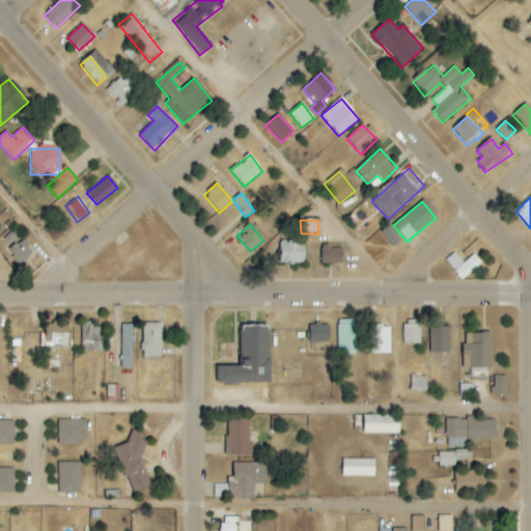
[(23,236),(22,238),(16,229),(1,241),(24,267),(37,255),(23,236)]
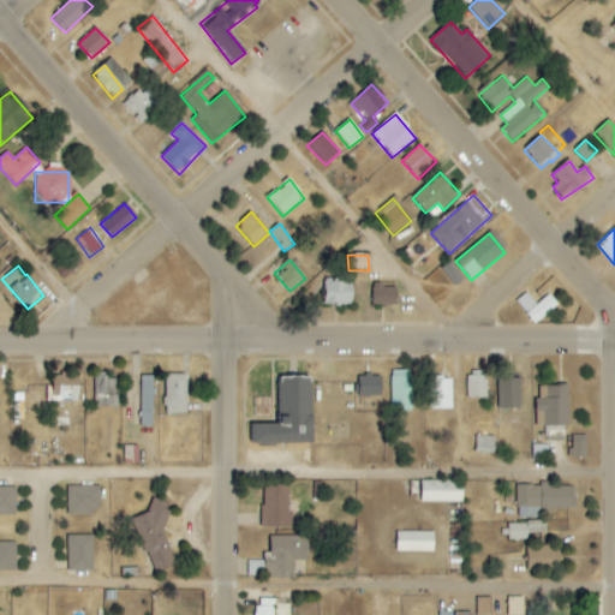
[(323,305),(352,306),(352,282),(323,282),(323,305)]
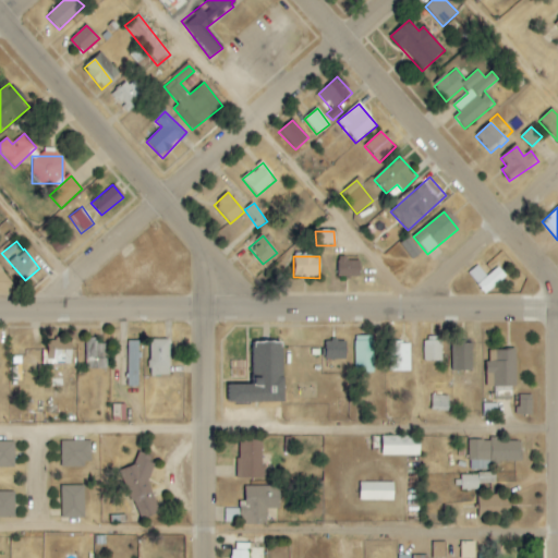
[(360,261),(338,259),(338,278),(360,278),(360,261)]
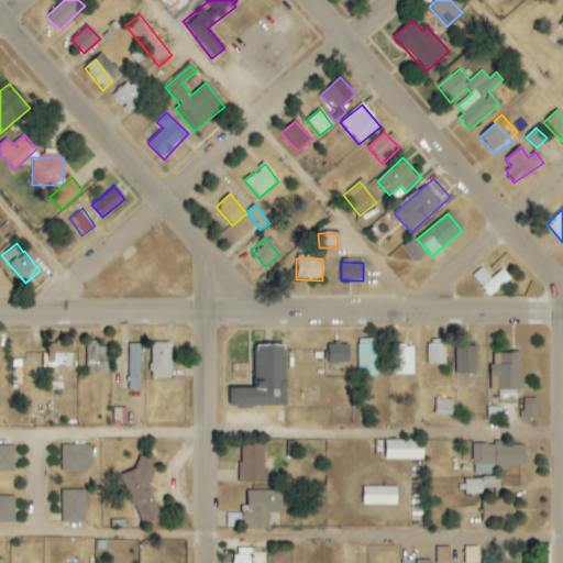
[(492,279),(482,268),(472,277),(489,297),(510,279),(501,269),(492,279)]
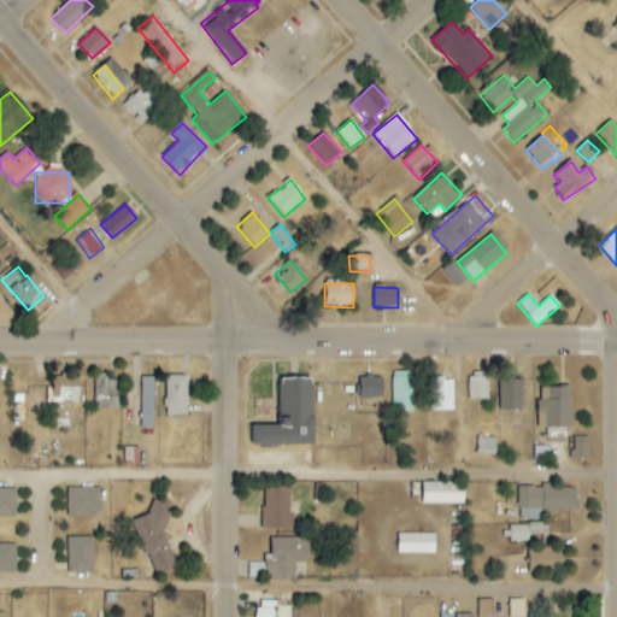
[(413,377),(403,377),(403,371),(392,371),(393,412),(413,412),(413,377)]
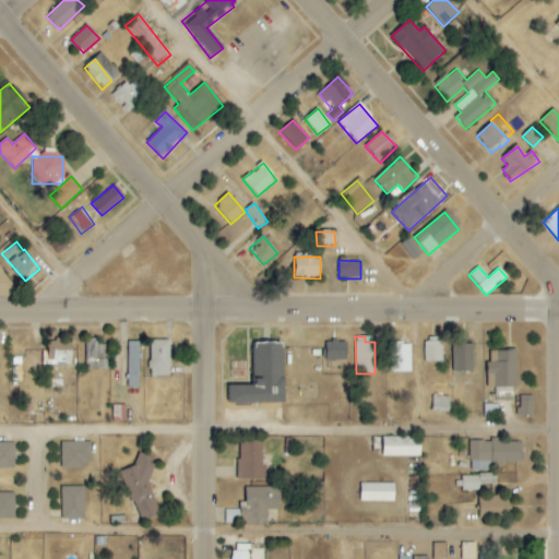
[(426,361),(442,361),(442,339),(425,339),(426,361)]
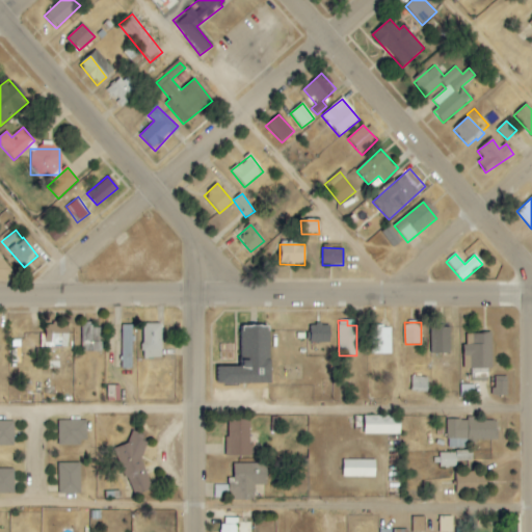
[(68,323),(45,323),(45,334),(41,334),(41,347),(68,347),(68,323)]
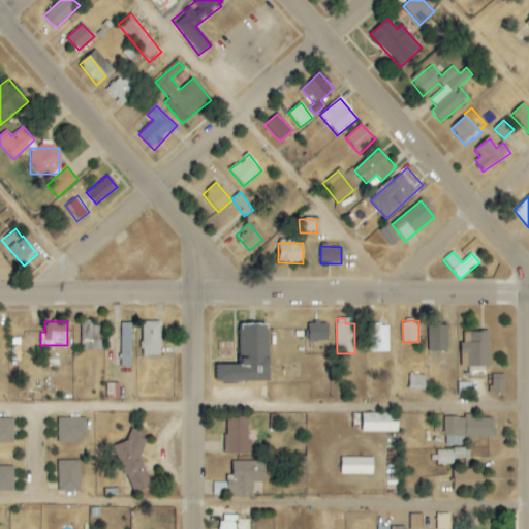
[(101,350),(101,322),(82,321),(82,350),(101,350)]
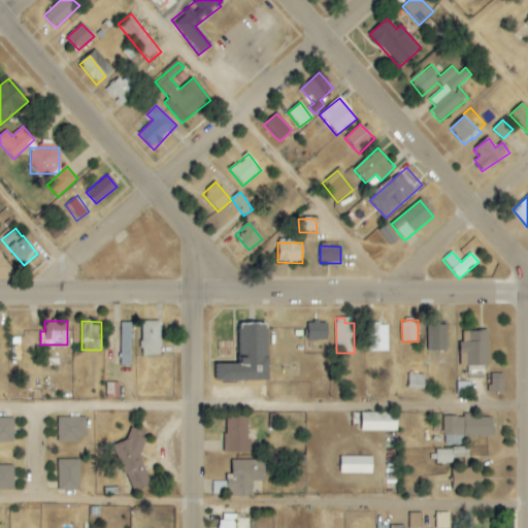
[(159,356),(159,322),(140,322),(140,356),(159,356)]
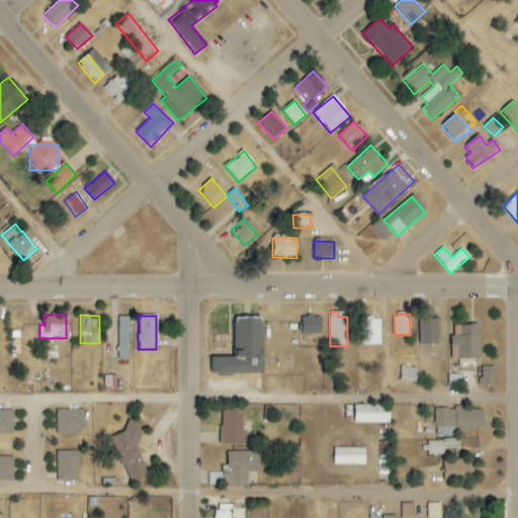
[(321,334),(322,317),(303,317),(301,334),(321,334)]
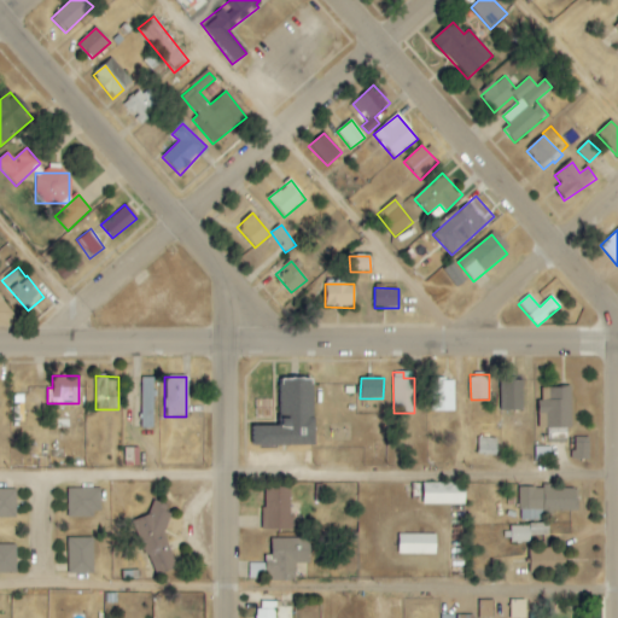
[(140,429),(151,429),(151,379),(140,379),(140,429)]
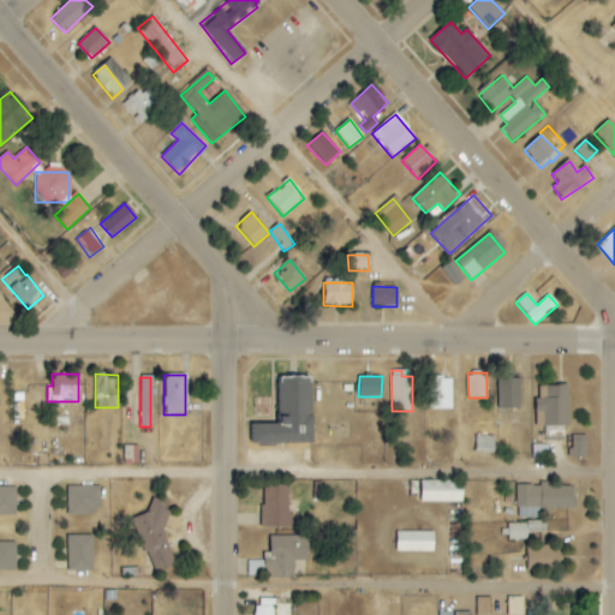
[(276,425),(251,425),(251,446),(311,446),(311,377),(276,377),(276,425)]
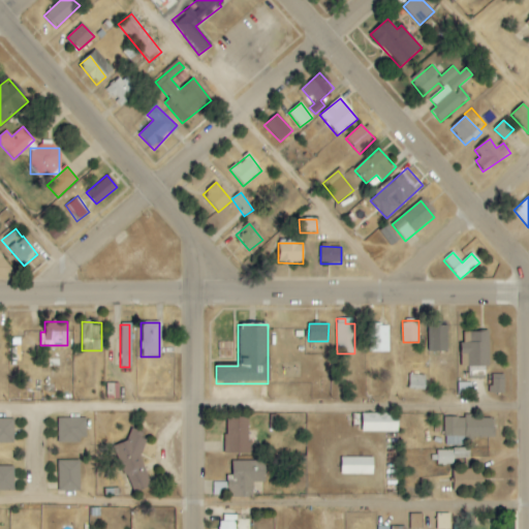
[(390,352),(389,324),(368,325),(369,352),(390,352)]
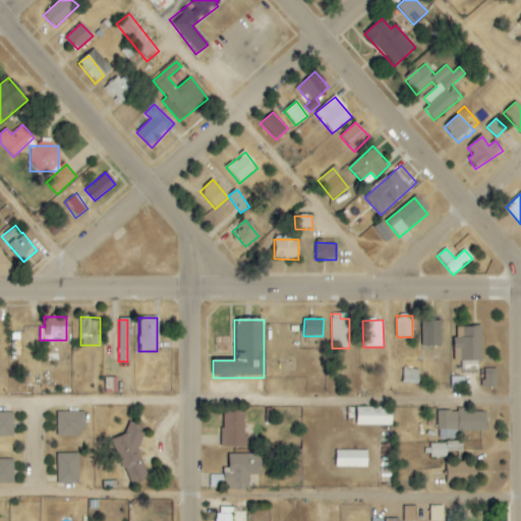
[(441,320),(421,321),(421,346),(441,346),(441,320)]
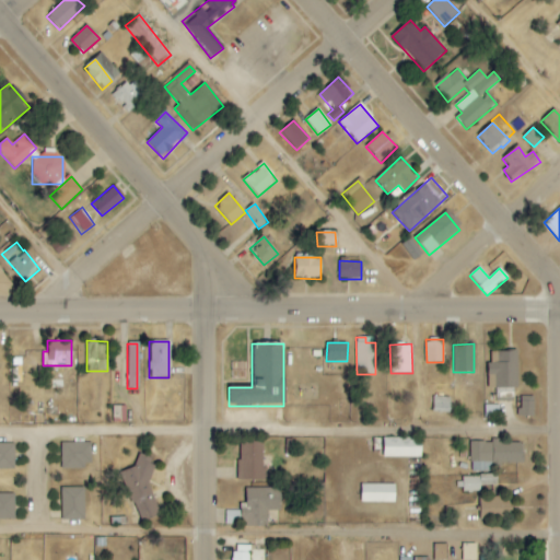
[(517,350),(489,351),(489,391),(518,389),(517,350)]
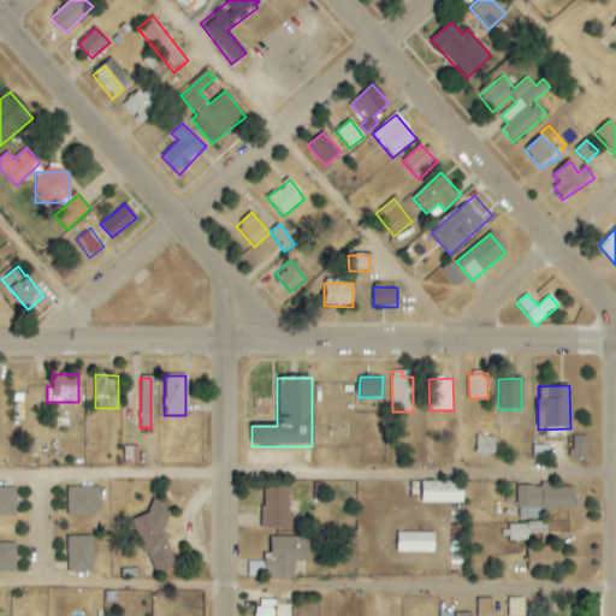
[(587,457),(587,436),(572,436),(570,457),(587,457)]
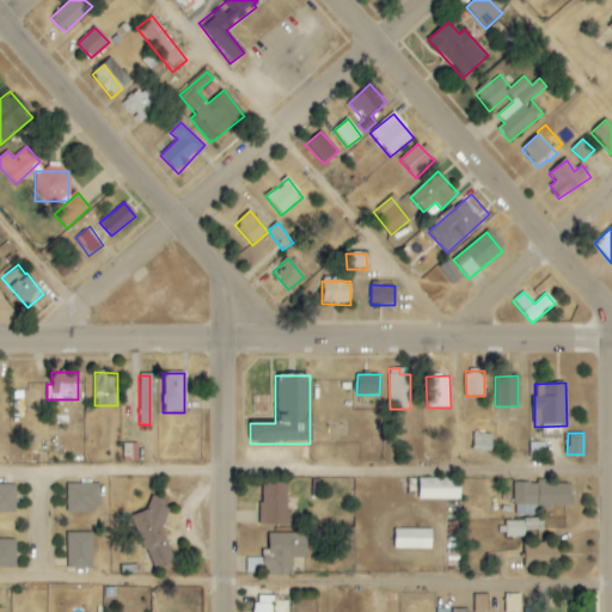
[(491,434),(473,434),(472,451),(491,451),(491,434)]
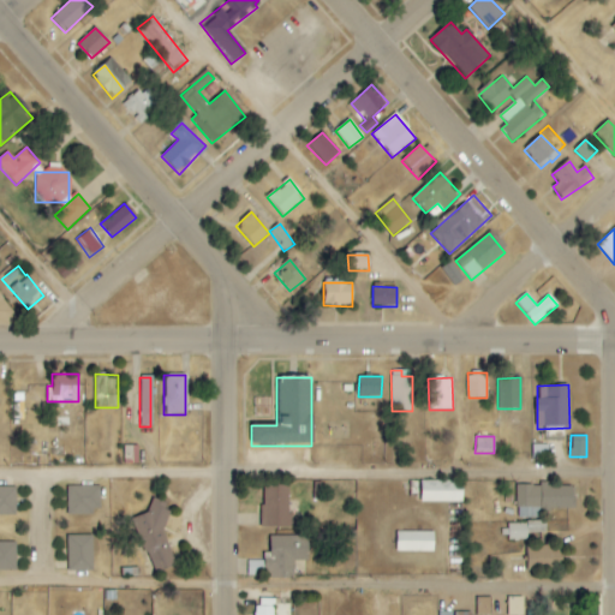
[(421,502),(463,503),(463,482),(421,481),(421,502)]
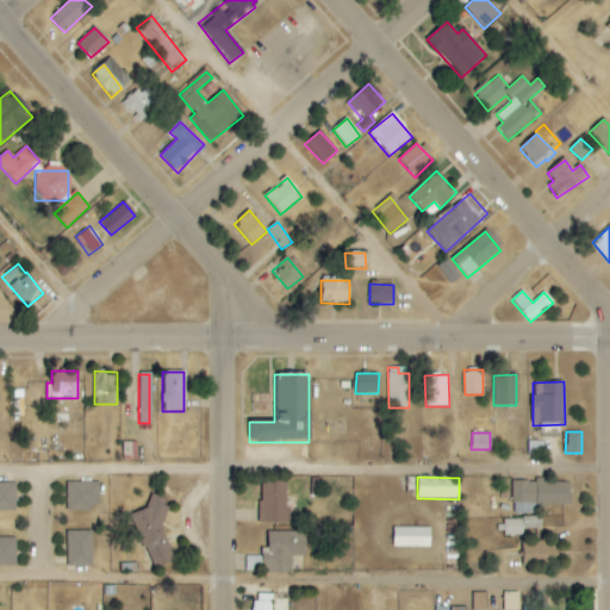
[(512,481),(511,504),(568,505),(568,481),(536,480),(536,481),(512,481)]
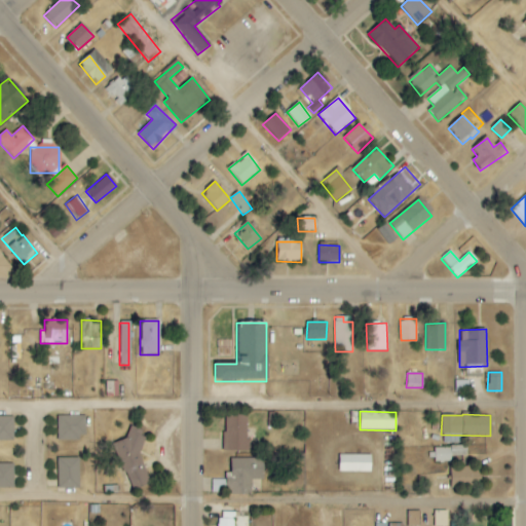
[(85,416),(58,415),(57,439),(85,440),(85,416)]
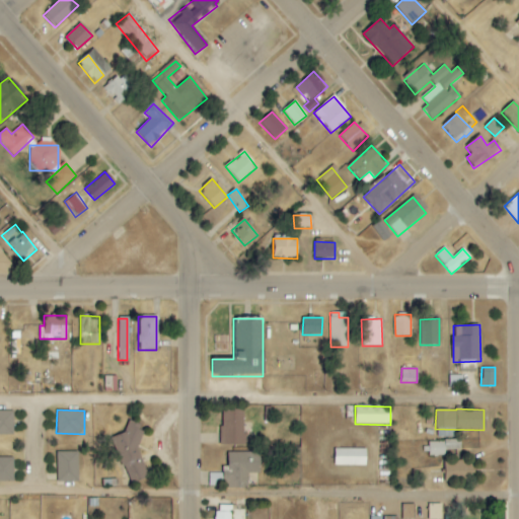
[(245,444),(244,410),(221,411),(221,445),(245,444)]
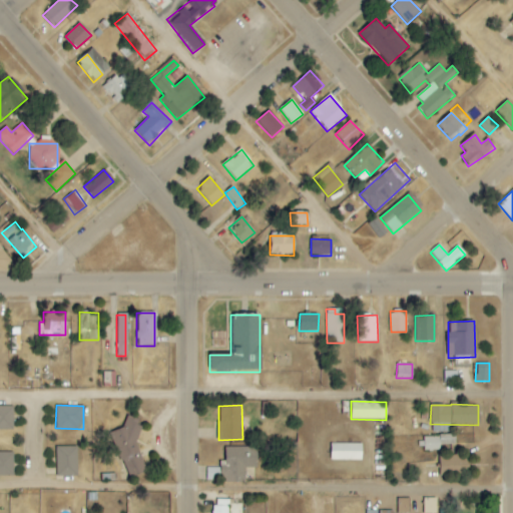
[(12,406),(0,406),(0,430),(13,430),(12,406)]
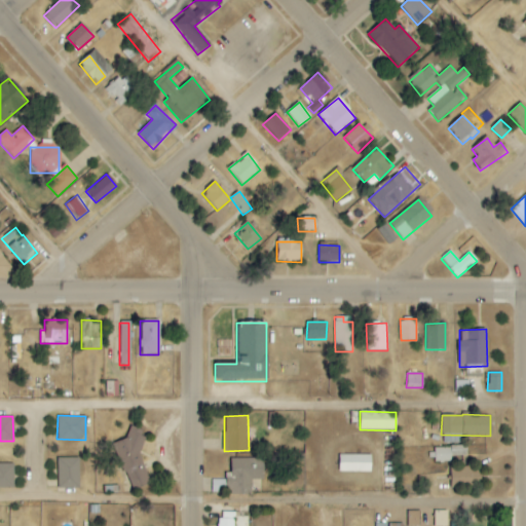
[(135,428),(127,430),(129,439),(115,443),(128,485),(151,478),(135,428)]
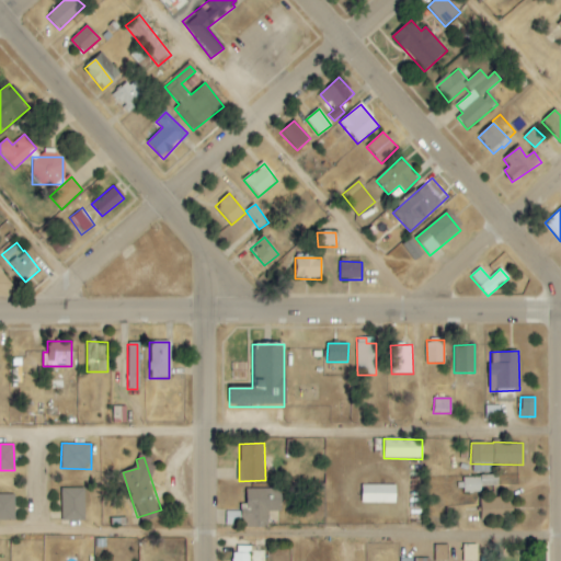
[(480,478),(462,478),(464,493),(481,492),(480,478)]
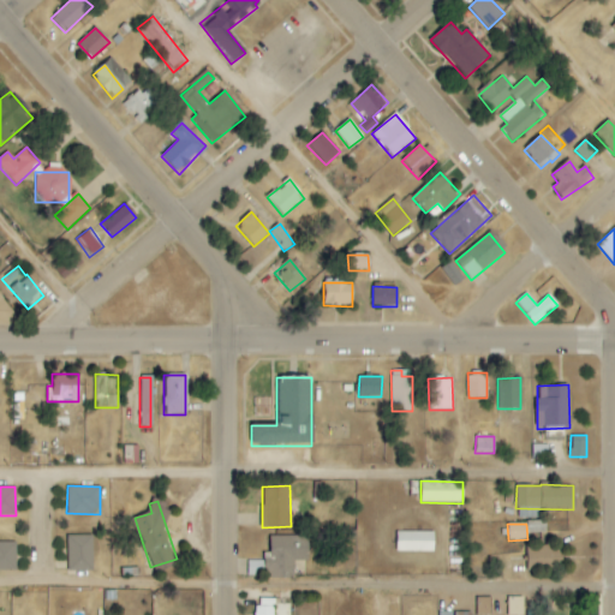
[(431,553),(431,533),(395,533),(395,553),(431,553)]
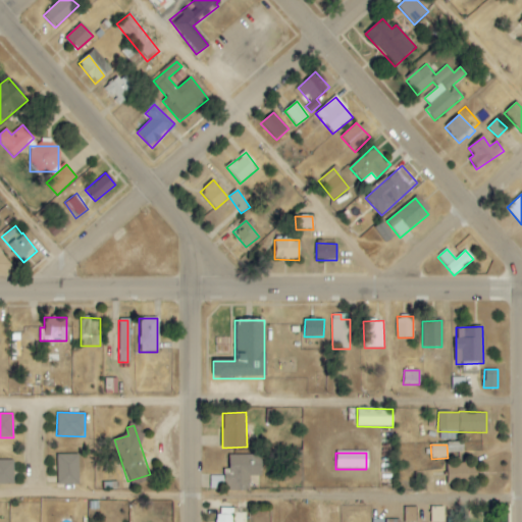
[(228,455),(229,490),(250,490),(249,476),(262,476),(261,454),(228,455)]
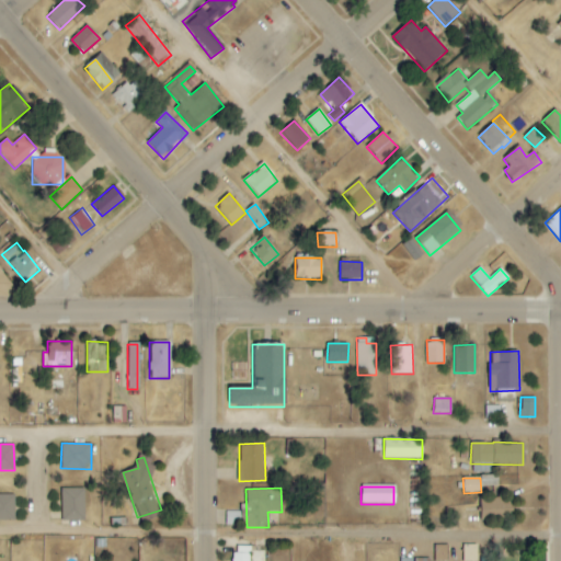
[(60,489),(61,522),(84,521),(83,489),(60,489)]
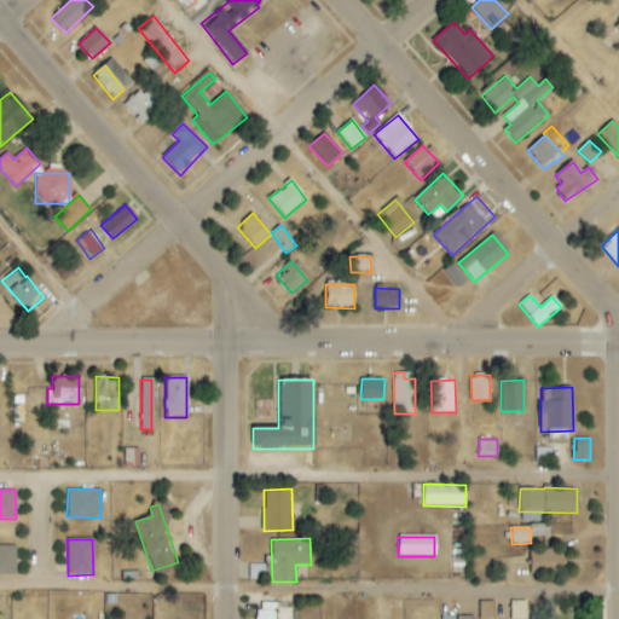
[(0,574),(17,574),(16,547),(0,547),(0,574)]
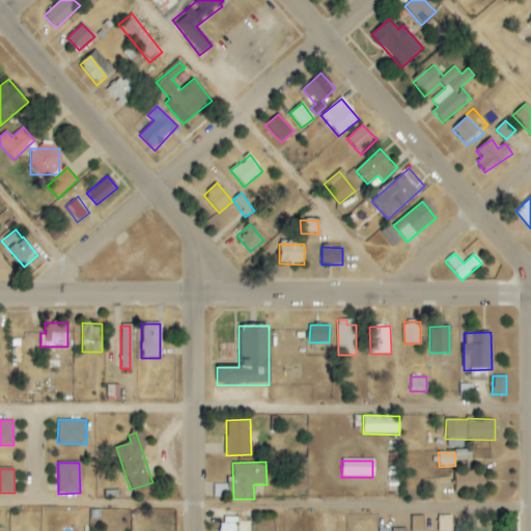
[(455,493),(482,492),(482,471),(454,472),(455,493)]
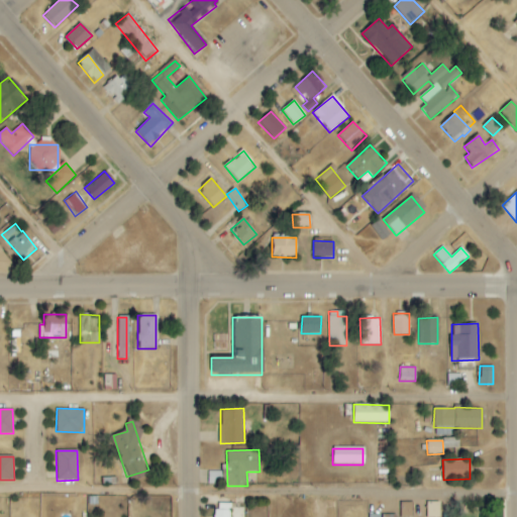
[(211,484),(222,484),(222,473),(211,473),(211,484)]
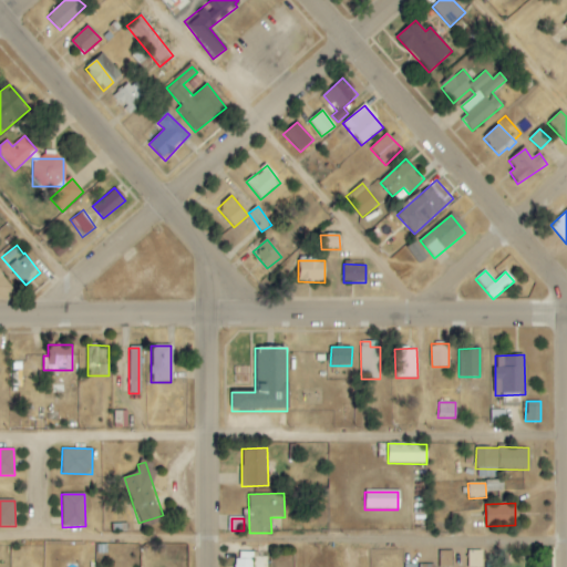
[(481,566),(483,550),(467,550),(466,566),(481,566)]
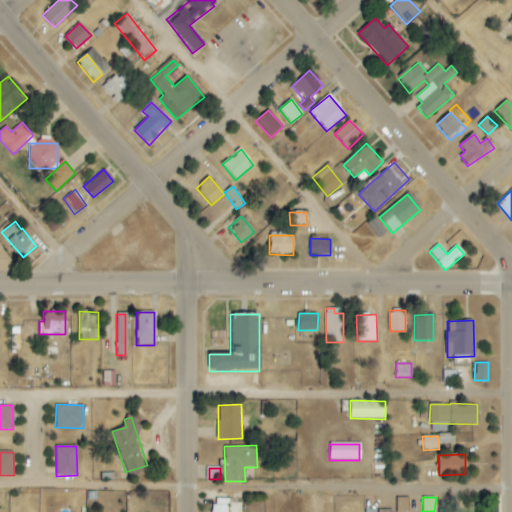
[(228,511),(228,499),(213,498),(213,511),(228,511)]
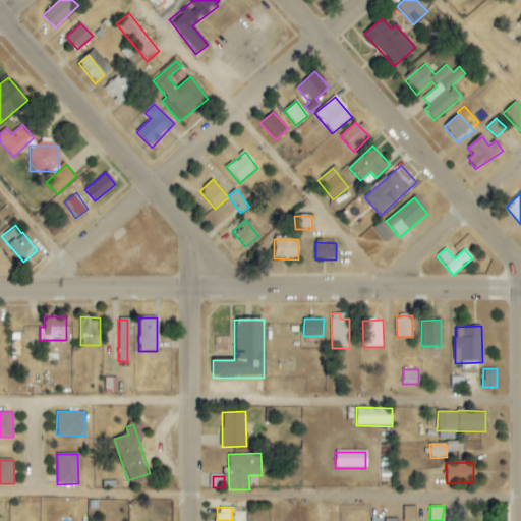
[(403,520),(416,520),(416,507),(404,507),(403,520)]
